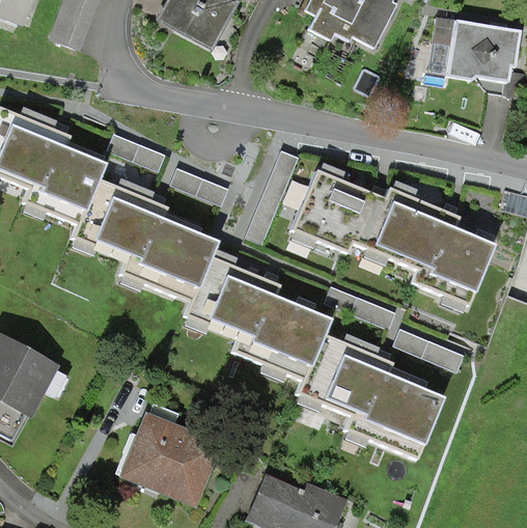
[(0,0),(0,12),(22,21),(29,0),(0,0)]
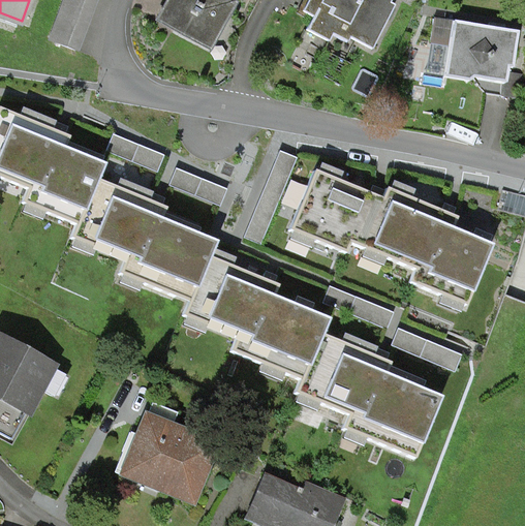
[(66,0),(53,38),(80,48),(97,0),(66,0)]
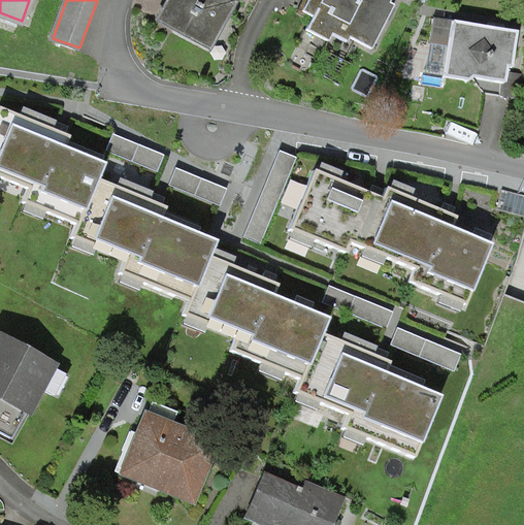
[(168,0),(160,17),(211,44),(234,0),(168,0)]
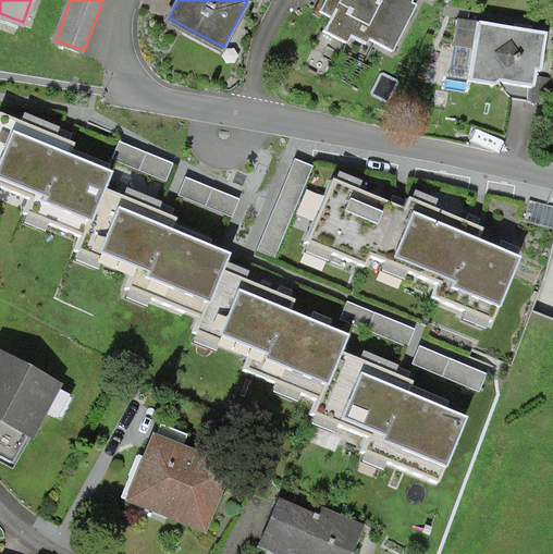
[(327,0),(322,10),(332,15),(326,28),(349,40),(354,33),(369,41),(371,37),(395,49),(419,3),(415,1),(415,0),(327,0)]
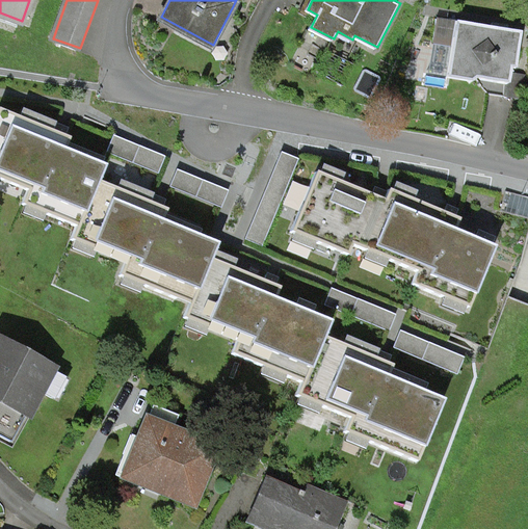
[(522,30),(438,17),(434,36),(454,38),(448,76),(472,80),(477,76),(490,91),(506,94),(512,67),(516,67),(521,35),(522,30)]
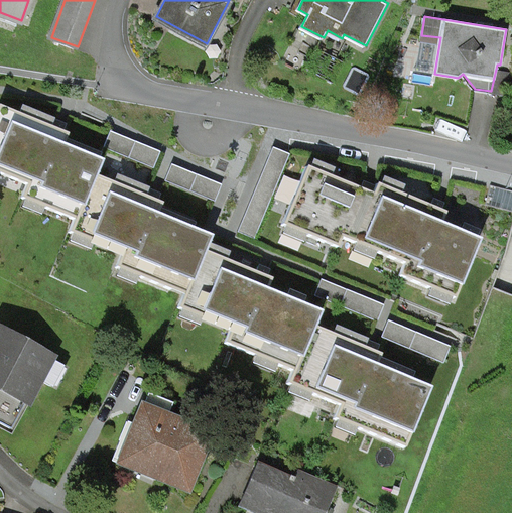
[(19,112),(0,103),(0,170),(29,181),(23,196),(26,197),(23,205),(42,213),(46,205),(78,218),(96,173),(105,152),(67,137),(69,131),(52,124),(55,116),(23,103),(19,112)]
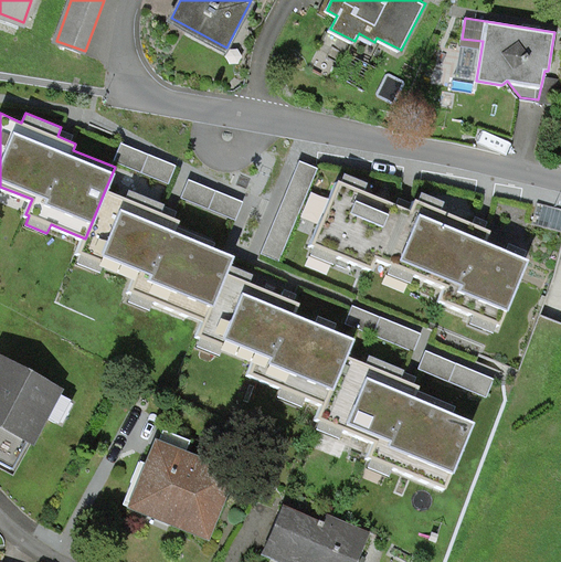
[(123,140),(115,158),(170,181),(178,163),(123,140)]
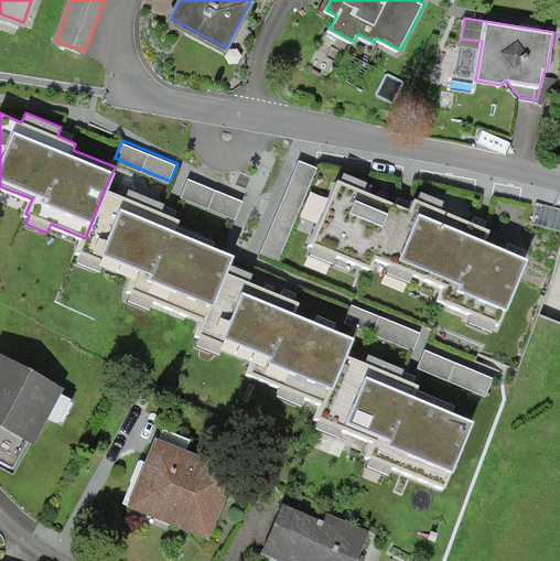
[(319,166),(300,159),(262,251),(280,259),(319,166)]
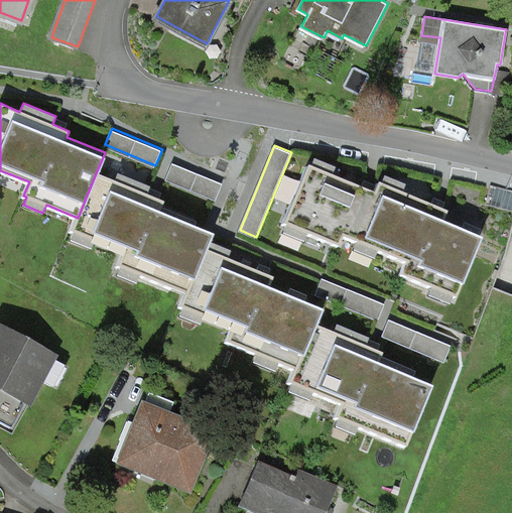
[(174,162),(167,178),(218,200),(224,183),(174,162)]
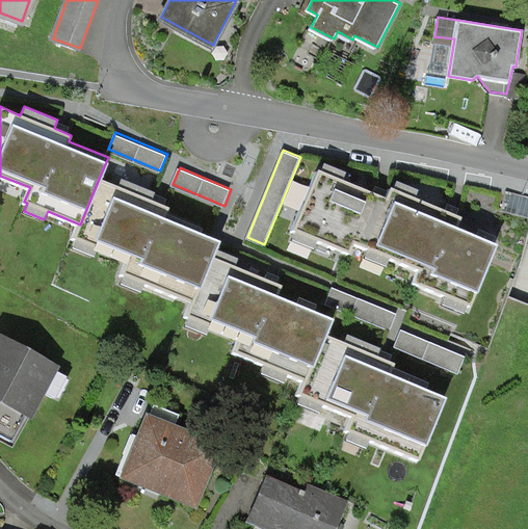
[(117,186),(99,179),(80,225),(74,238),(76,239),(73,247),(94,256),(98,247),(127,260),(121,273),(125,274),(121,283),(141,292),(146,282),(191,301),(214,248),(217,241),(201,234),(203,228),(166,212),(168,208),(159,204),(151,200),(155,192),(121,178),(117,186)]
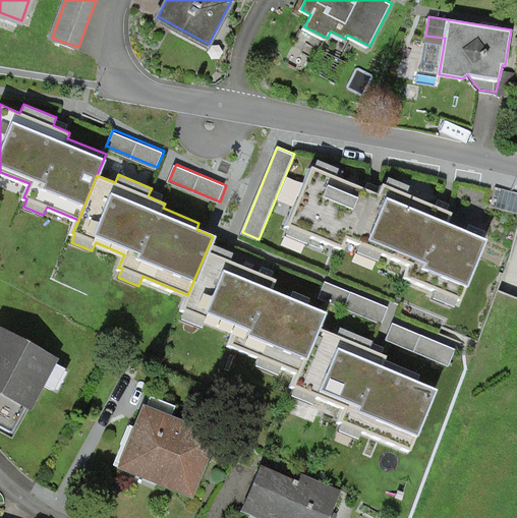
[(384,186),(382,184),(378,194),(359,243),(356,251),(379,261),(381,252),(410,264),(405,277),(437,288),(433,297),(455,305),(458,298),(461,299),(483,239),(447,225),(451,212),(443,209),(405,194),(408,185),(388,177),(384,186)]
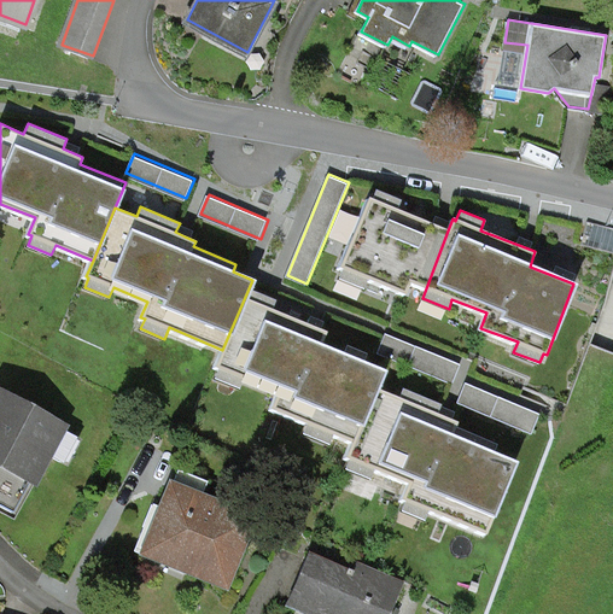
[(276,300),(249,288),(222,350),(216,367),(220,368),(215,378),(239,387),(244,376),(279,392),(273,408),(308,422),(304,432),(331,443),(334,433),(355,442),(377,389),(384,372),(363,363),(367,352),(348,344),(343,355),(320,345),(326,331),(314,326),(272,309),(276,300)]
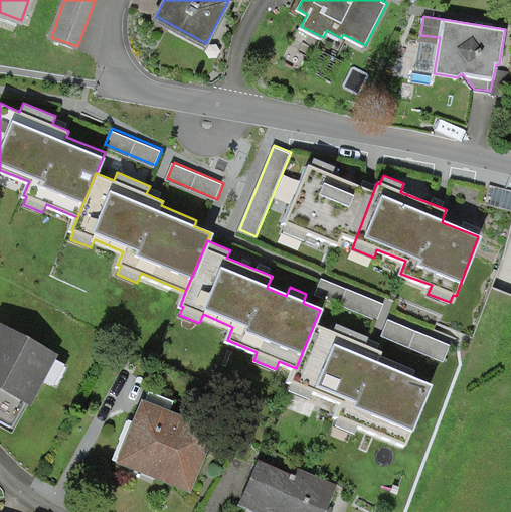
[(323,277),(316,293),(378,319),(385,303),(323,277)]
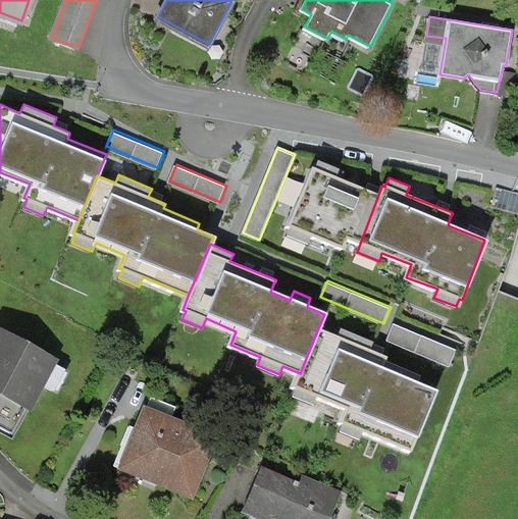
[(395,322),(389,339),(451,365),(458,349),(395,322)]
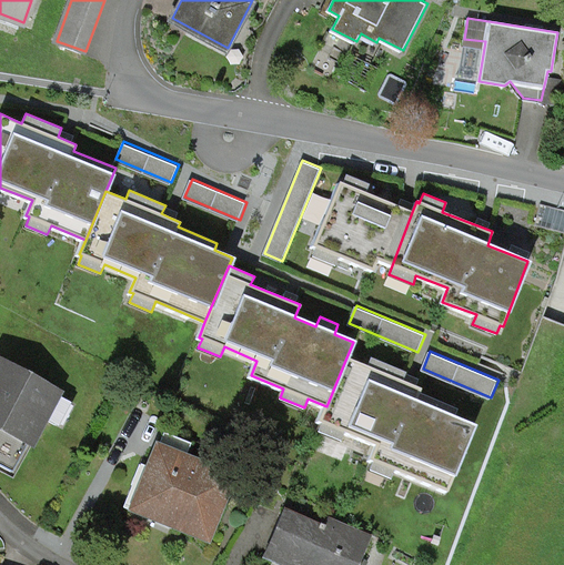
[(366,365),(346,357),(326,406),(321,422),(322,422),(318,431),(341,441),(344,432),(375,444),(370,460),(373,461),(370,468),(392,477),(395,470),(449,491),(475,425),(454,417),(459,407),(420,392),(421,389),(411,384),(402,381),(405,371),(370,356),(366,365)]
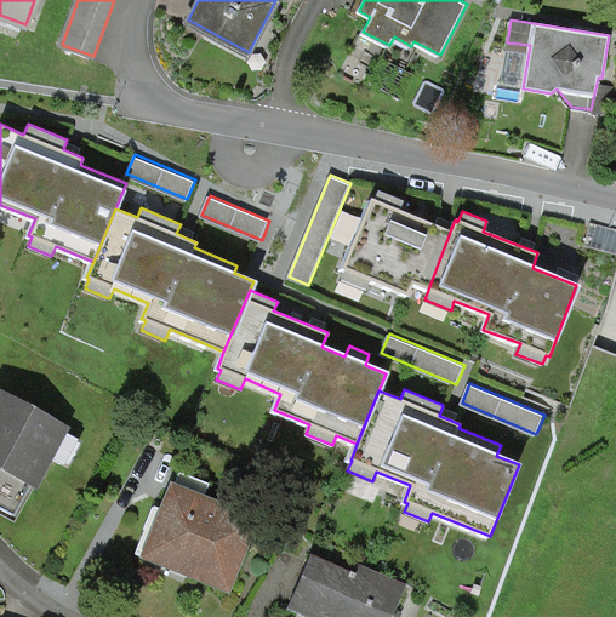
[(0,395),(0,460),(35,479),(49,453),(64,462),(77,438),(17,405),(0,395)]
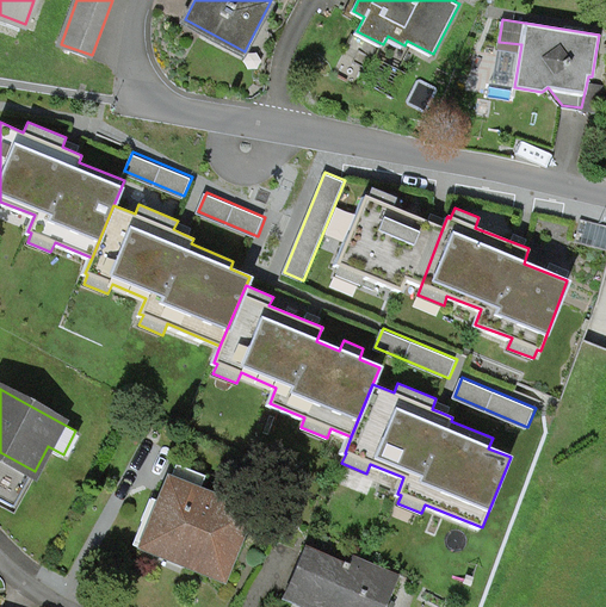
[(35,471),(0,452),(0,494),(17,503),(35,471)]
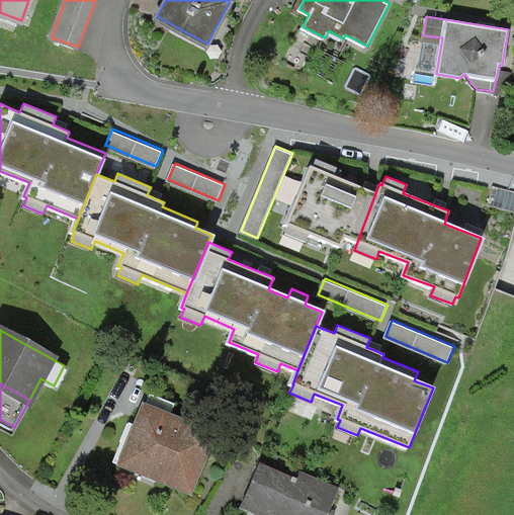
[(131,422),(116,458),(190,489),(199,467),(212,434),(170,417),(176,402),(152,393),(138,425),(131,422)]
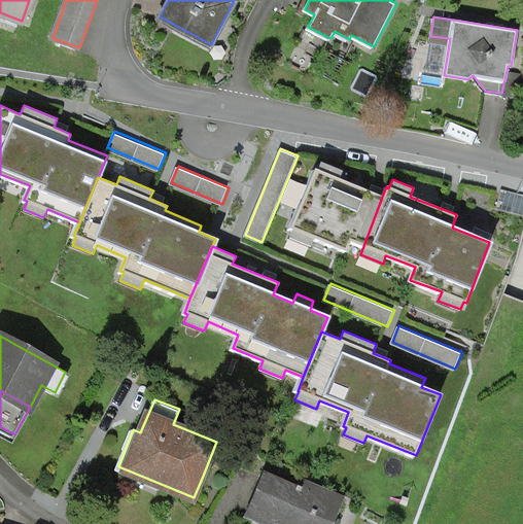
[(297,487),(266,473),(248,513),(273,523),(333,523),(345,498),(311,483),(309,488),(304,486),(299,483),(297,487)]
